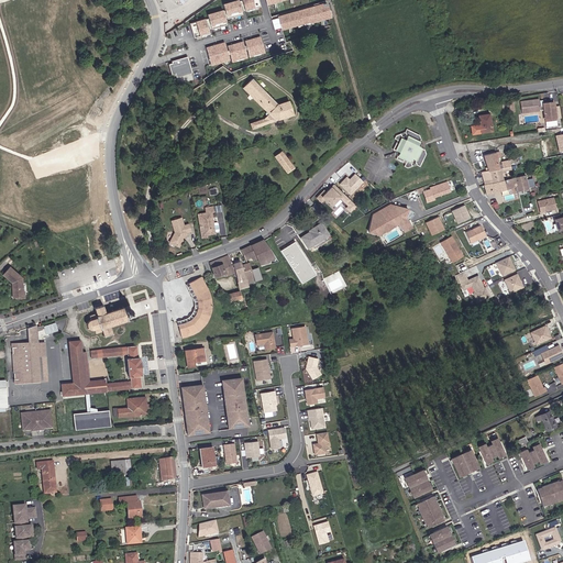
[(240,0),(225,4),(229,15),(243,11),(240,0)]
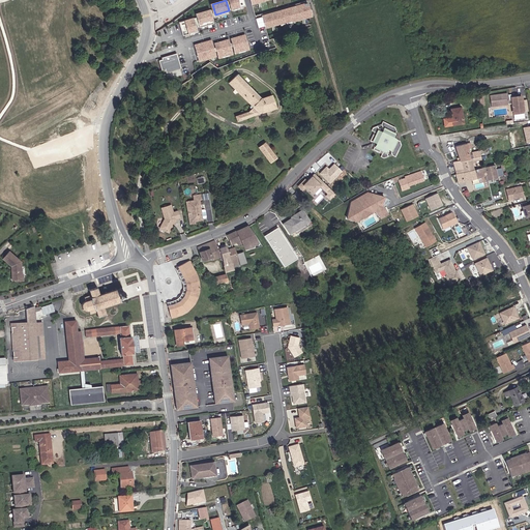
[(242,8),(239,0),(229,0),(232,11),(242,8)]
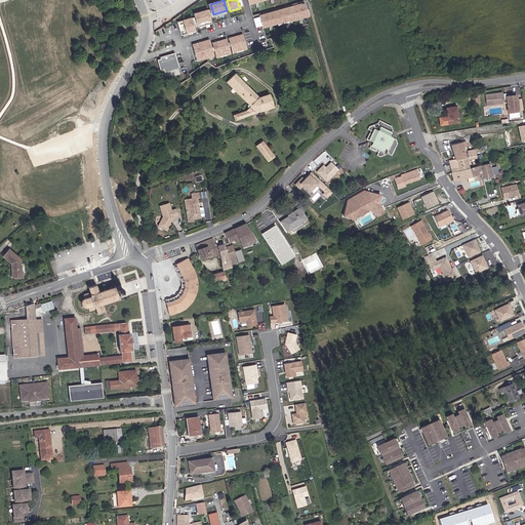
[(307,2),(260,14),(265,29),(311,16),(307,2)]
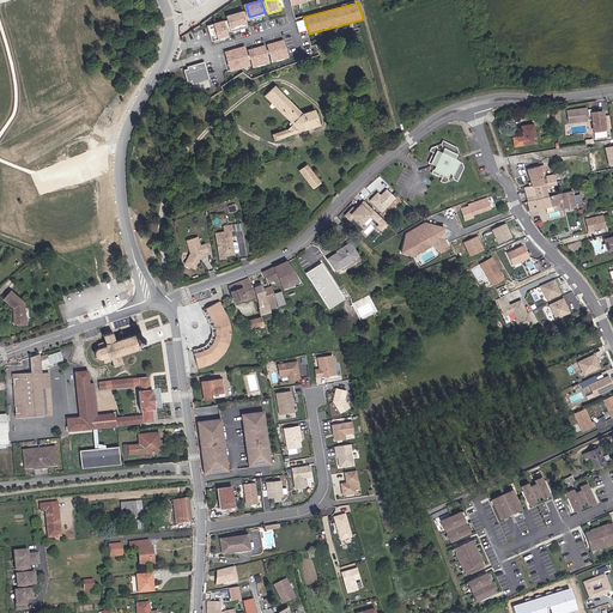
[(244,11),(228,16),(231,28),(248,23),(244,11)]
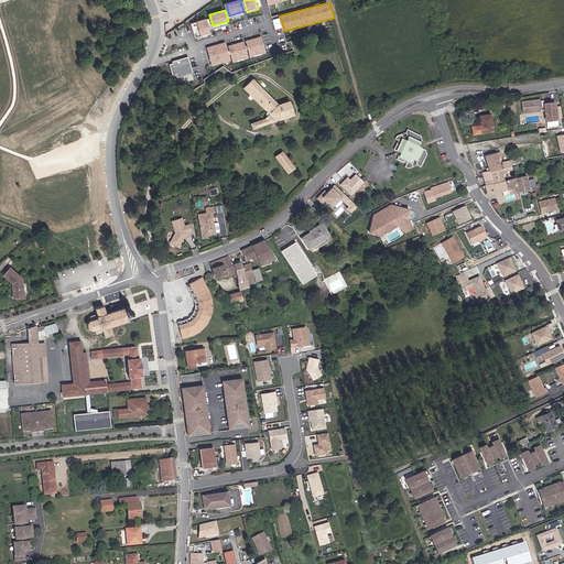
[(212,33),(207,19),(196,22),(201,36),(212,33)]
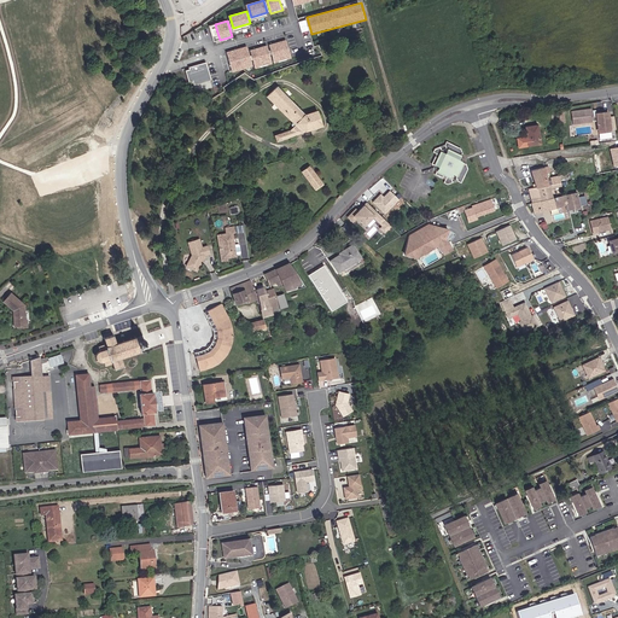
[(286,40),(269,45),(274,63),(292,58),(286,40)]
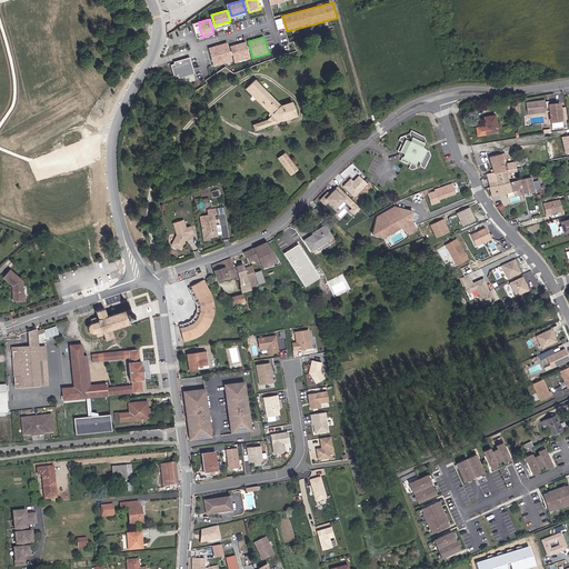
[(246,41),(231,46),(236,63),(251,59),(246,41)]
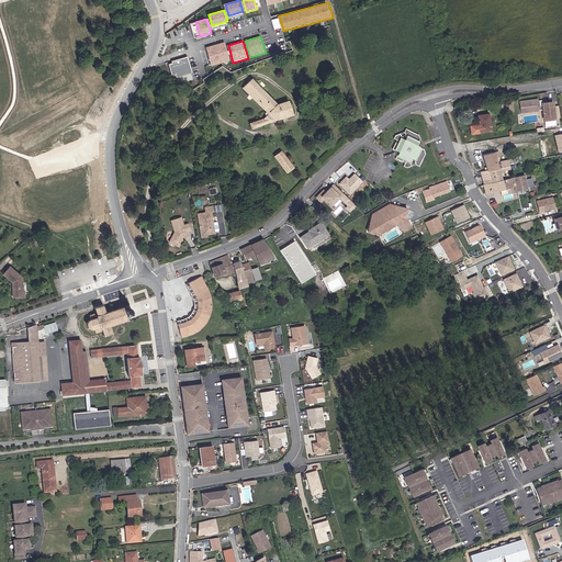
[(231,60),(225,42),(206,47),(212,66),(231,60)]
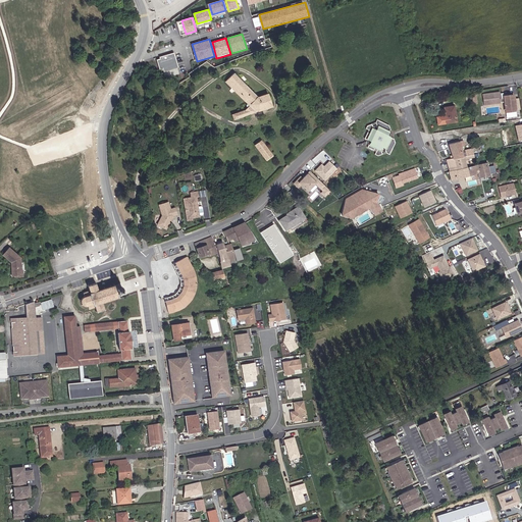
[(175,52),(159,56),(160,59),(157,59),(160,69),(163,68),(164,71),(179,67),(175,52)]
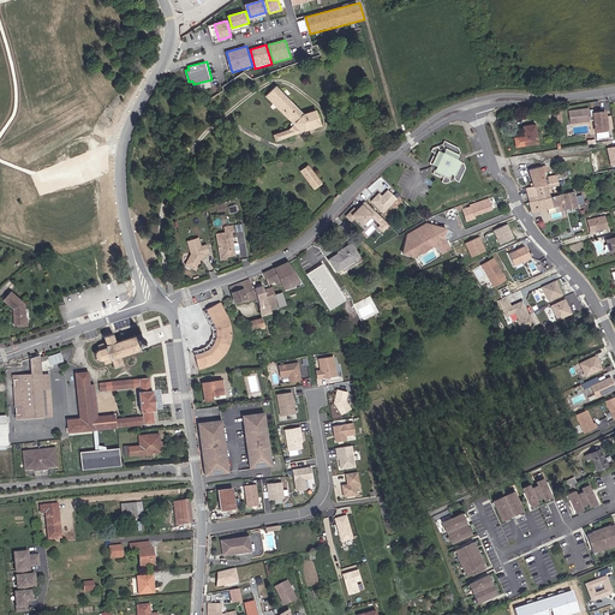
[(304,113),(276,85),(267,96),(294,124),(290,129),(274,135),(276,141),(300,133),(303,131),(321,125),(316,109),(304,113)]
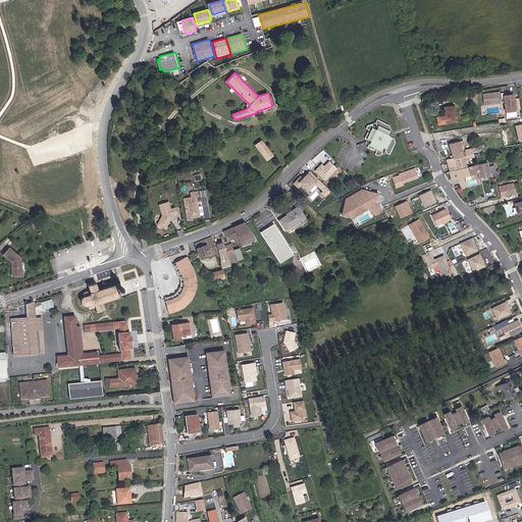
[(501,91),(483,94),(484,106),(503,103),(501,91)]
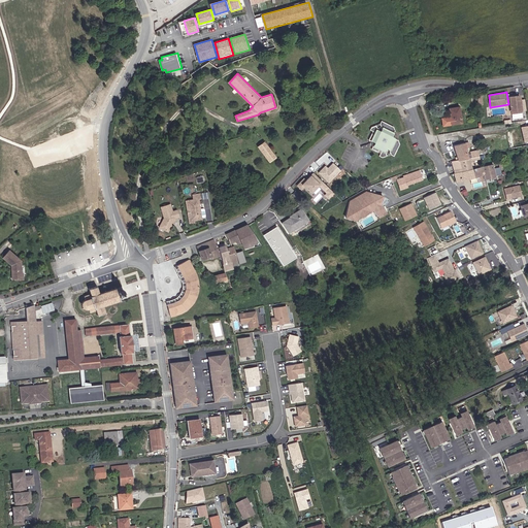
[(521,95),(509,96),(512,113),(523,112),(521,95)]
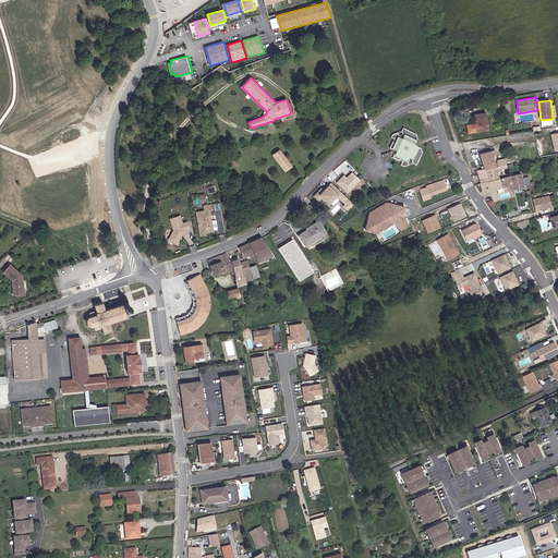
[(486,112),(474,114),(477,132),(489,130),(486,112)]
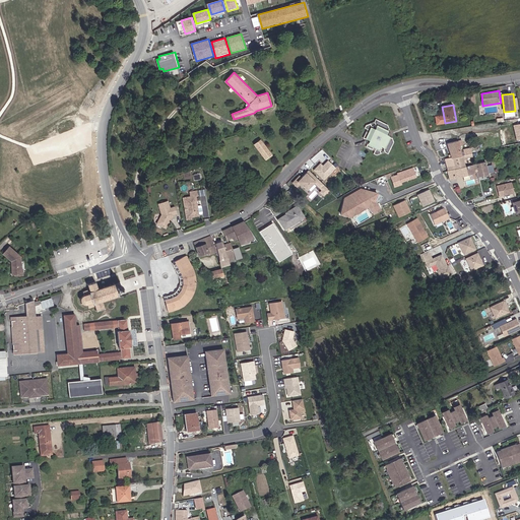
[(388,125),(377,119),(375,123),(367,126),(366,128),(368,129),(364,139),(370,141),(367,145),(376,149),(374,153),(377,155),(382,153),(381,151),(382,148),(385,148),(386,152),(388,154),(393,142),(392,138),(389,138),(391,136),(388,135),(390,130),(388,125)]
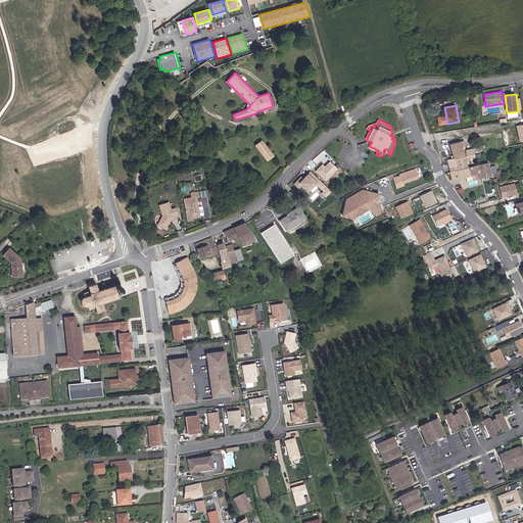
[(263,140),(255,145),(267,160),(274,155),(263,140)]
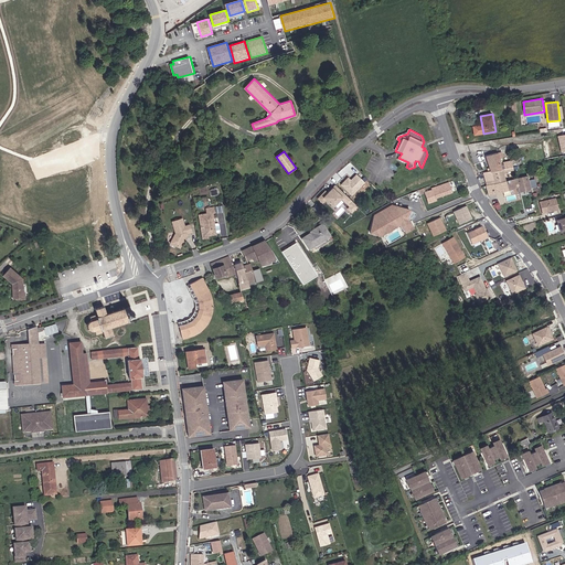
[(489,171),(483,173),(489,194),(508,190),(520,188),(521,193),(532,190),(530,176),(507,181),(500,159),(503,158),(502,152),(487,157),(490,168),(488,169),(489,171)]
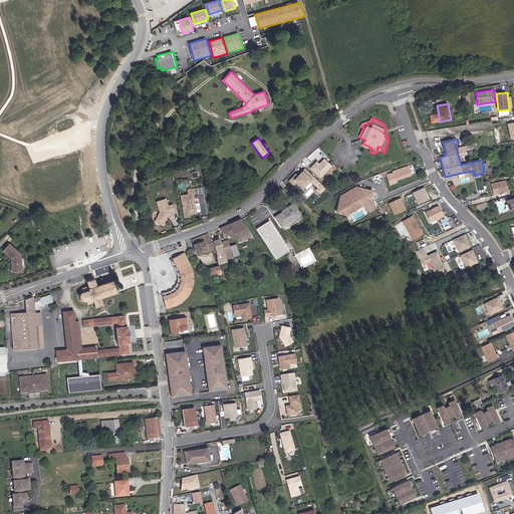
[(320,179),(332,166),(324,159),(319,163),(317,161),(309,168),(320,179)]
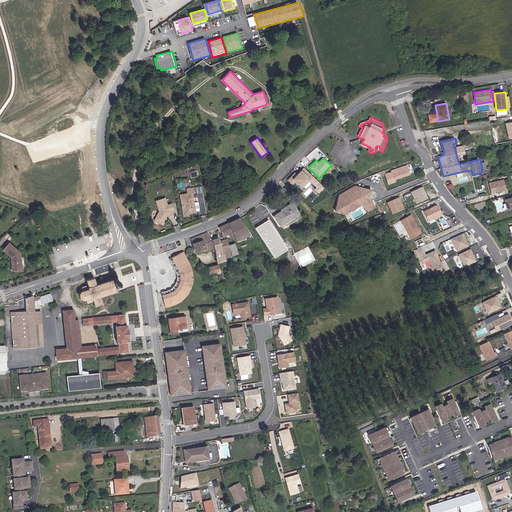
[(410,175),(406,166),(384,174),(388,183),(410,175)]
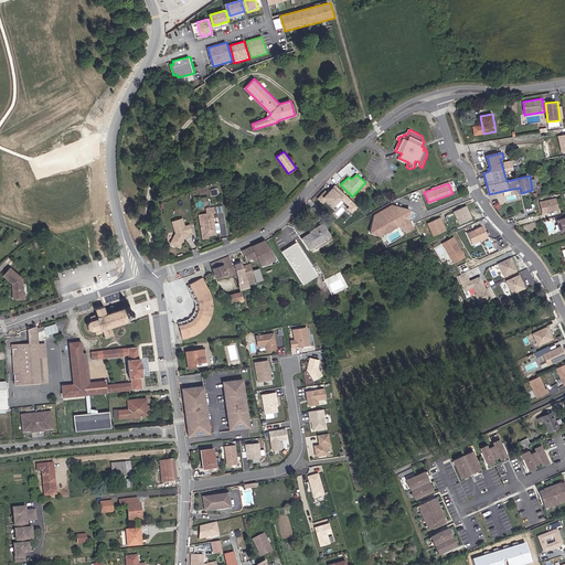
[(344,198),(333,187),(328,192),(326,190),(318,199),(323,203),(327,201),(334,208),(344,198)]
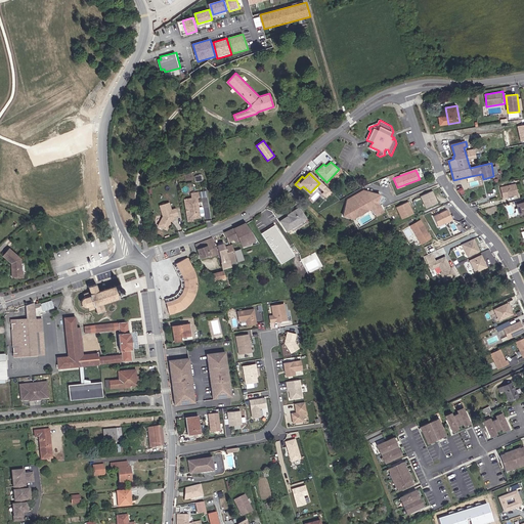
[(516,183),(500,187),(504,199),(519,194),(516,183)]
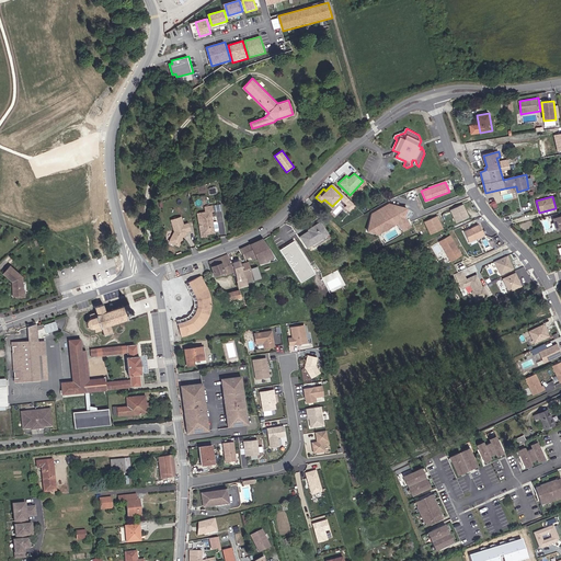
[(390,204),(371,214),(366,230),(379,236),(399,225),(404,231),(412,227),(408,219),(409,208),(390,204)]
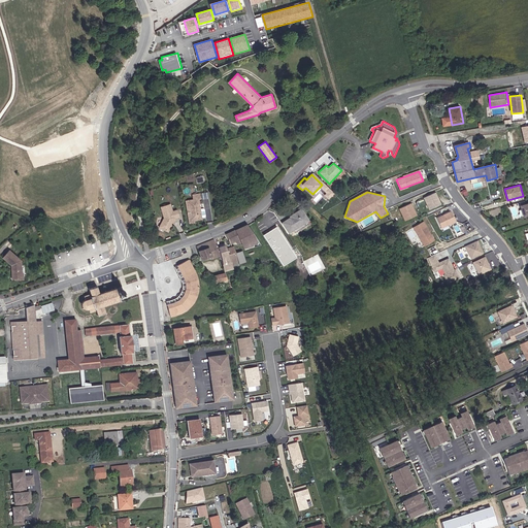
[(441,204),(436,192),(424,197),(429,209),(441,204)]
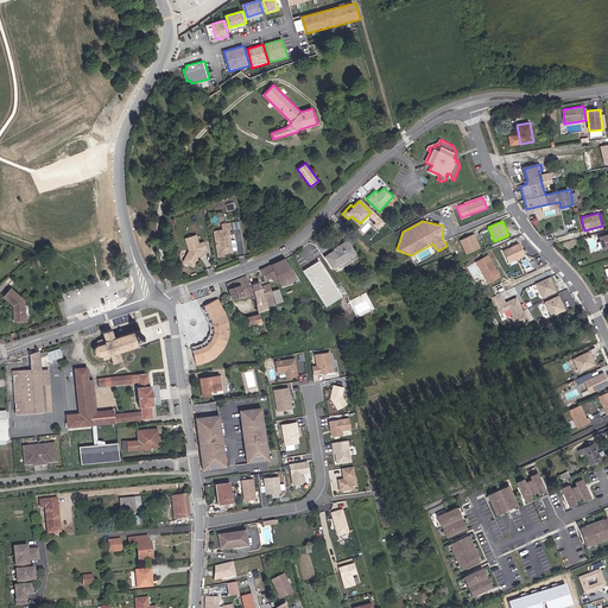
[(222,229),(214,230),(219,257),(226,257),(225,254),(233,252),(230,229),(233,229),(232,223),(222,225),(222,229)]
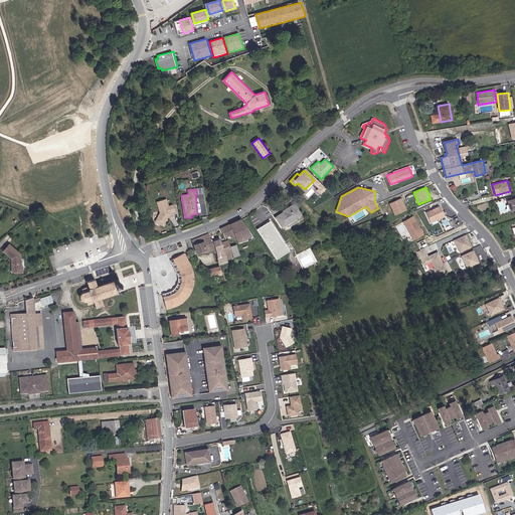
[(167,198),(157,201),(160,212),(156,221),(165,226),(172,213),(176,212),(173,204),(169,205),(167,198)]
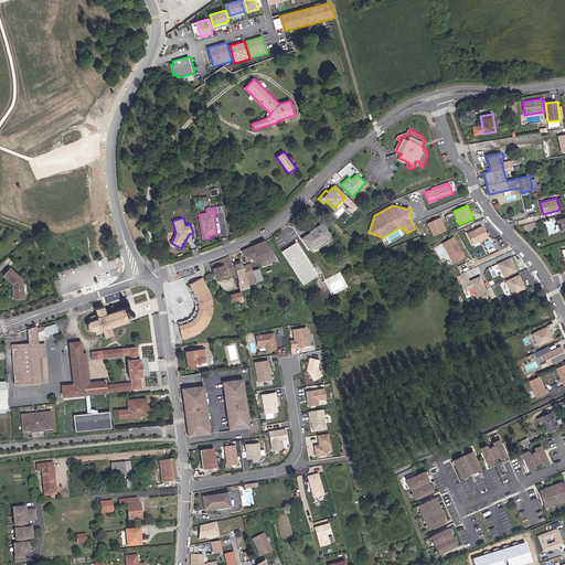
[(447,230),(440,217),(427,224),(434,236),(447,230)]
